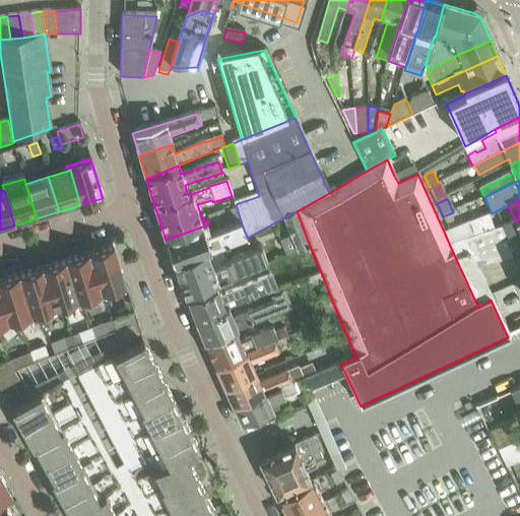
[(291,235),(280,239),(287,258),(311,249),(297,211),(284,217),(291,235)]
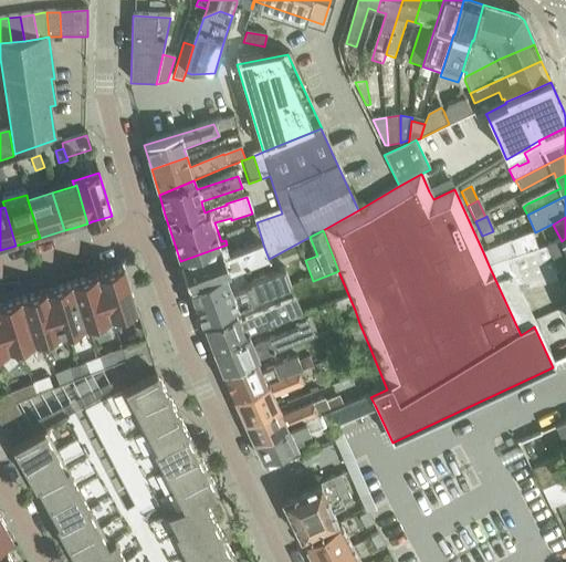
[(489,250),(483,252),(490,268),(510,260),(519,257),(522,256),(534,251),(541,250),(534,232),(489,250)]
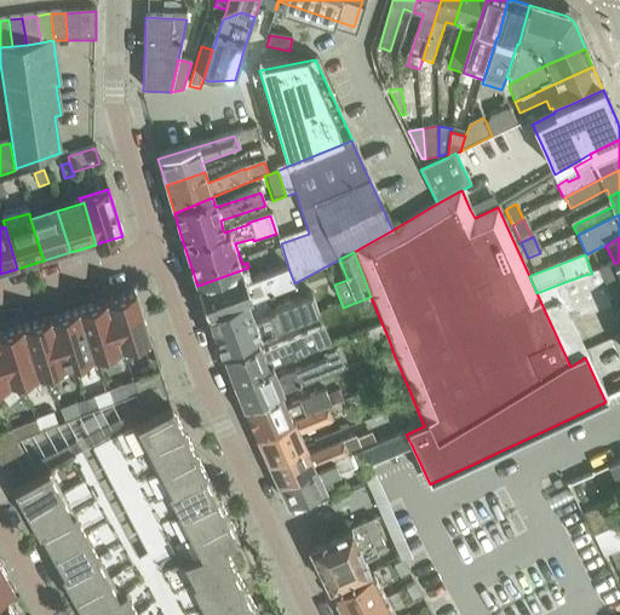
[(600,270),(585,275),(601,311),(610,308),(608,300),(612,299),(618,312),(619,311),(619,260),(615,264),(600,270)]
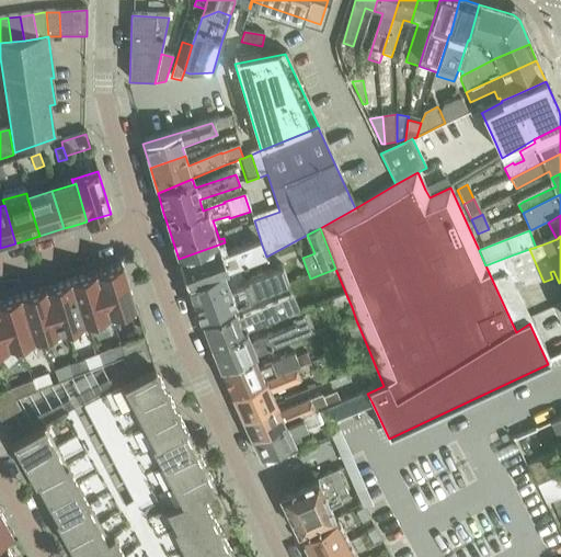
[(225,242),(179,259),(187,286),(220,273),(267,257),(266,257),(261,242),(260,238),(227,250),(225,242)]
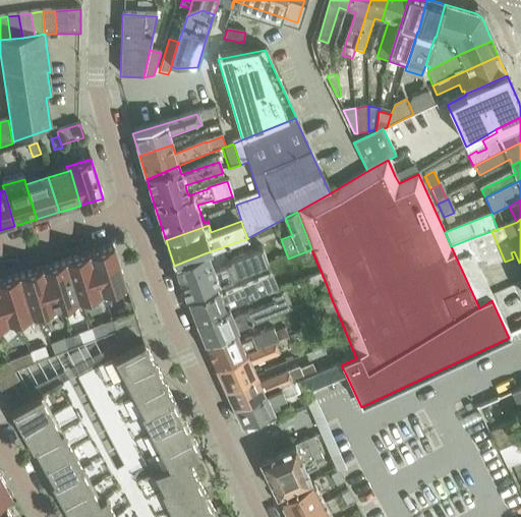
[(491,231),(480,235),(494,265),(505,262),(491,231)]
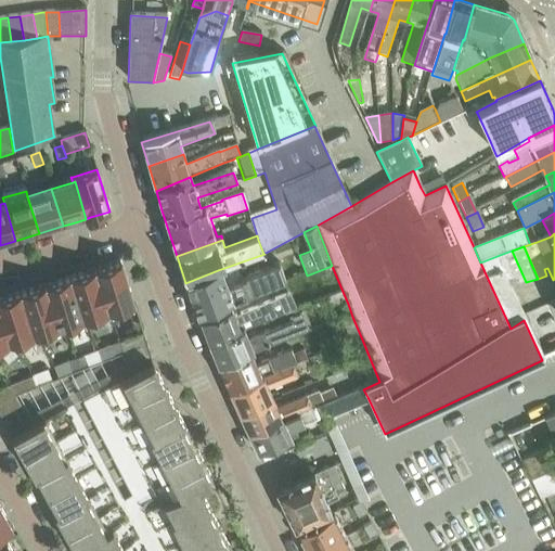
[(508,252),(500,255),(514,286),(526,282),(512,251),(508,252)]
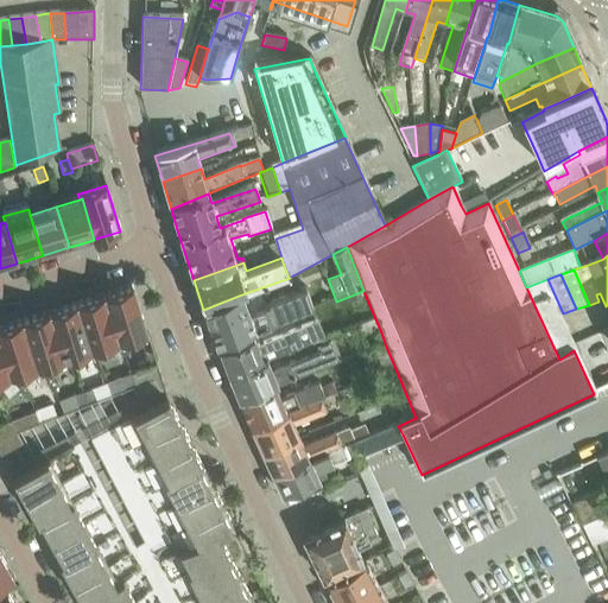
[(548,279),(526,287),(533,303),(550,298),(557,315),(563,313),(548,279)]
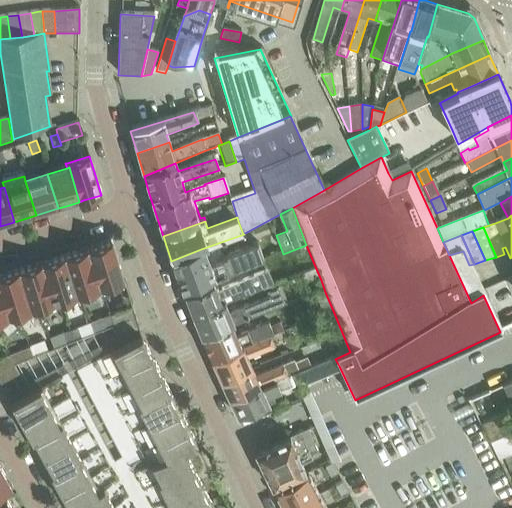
[(111,243),(88,250),(101,290),(124,283),(113,249),(111,243)]
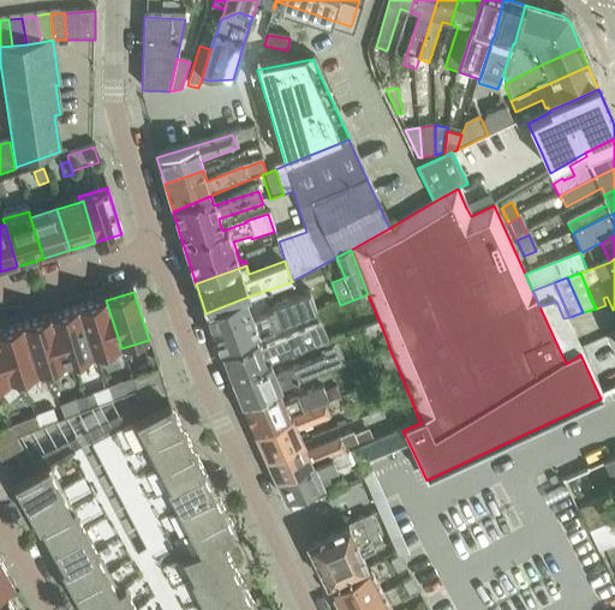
[(242,299),(206,314),(209,326),(214,335),(215,340),(216,344),(219,350),(317,314),(308,294),(273,308),(274,310),(267,312),(266,310),(263,311),(256,308),(255,310),(246,310),(242,299)]
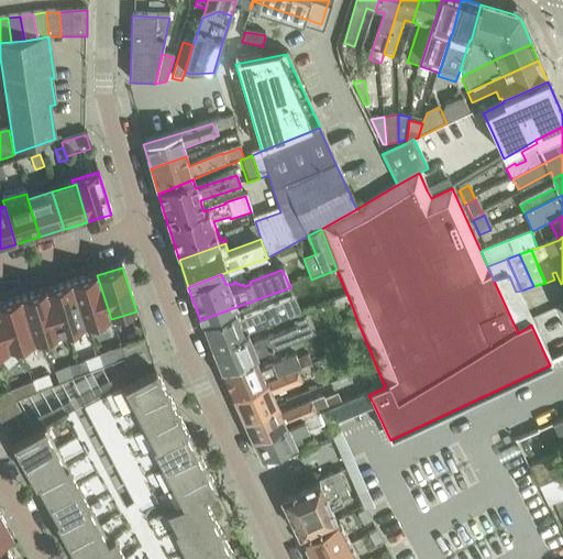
[(97,275),(72,283),(85,328),(111,319),(97,275)]
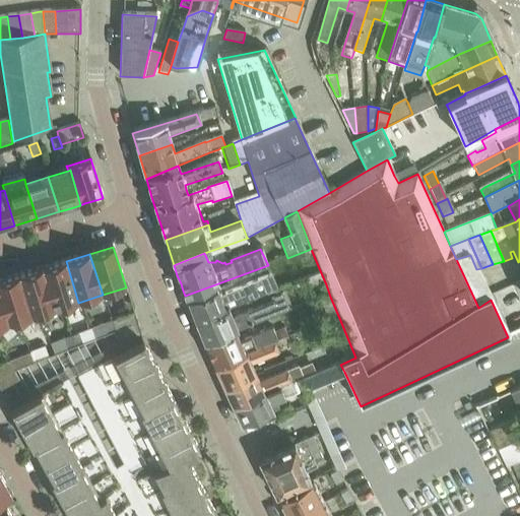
[(470,255),(456,259),(478,308),(491,300),(476,269),(470,255)]
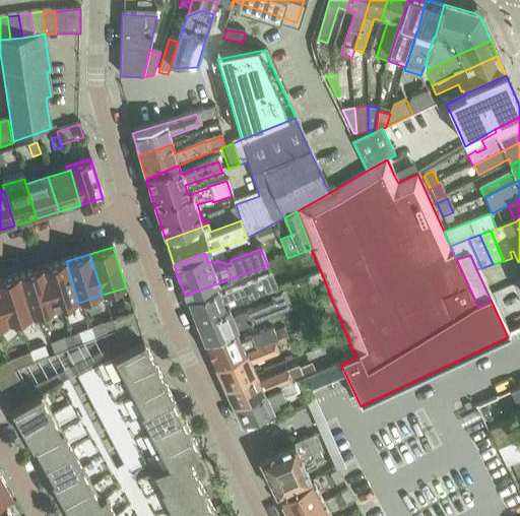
[(66,261),(42,269),(55,310),(78,303),(66,261)]
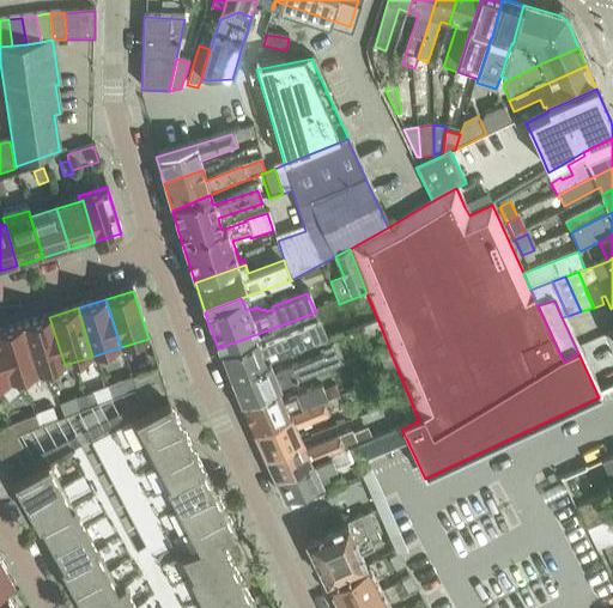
[(49,317),(22,326),(37,374),(65,365),(49,317)]
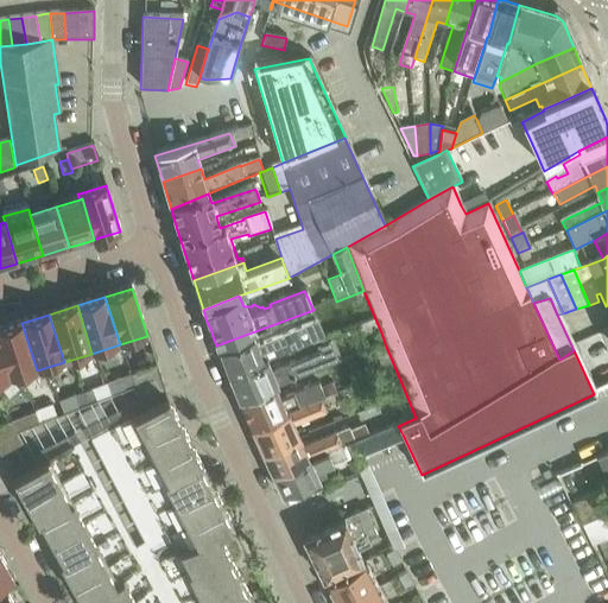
[(377,322),(359,328),(362,340),(381,332),(377,322)]
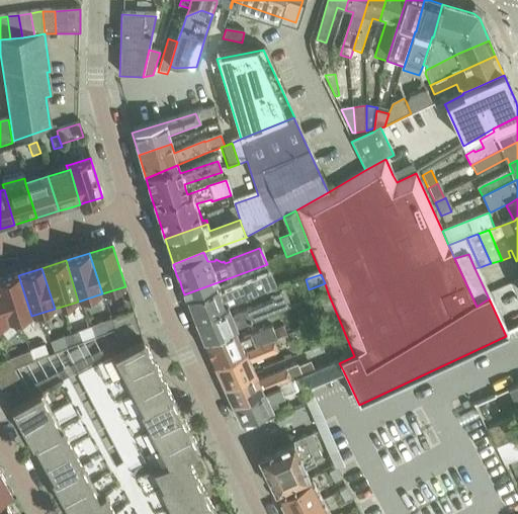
[(18,275),(0,280),(0,300),(7,324),(31,316),(18,275)]
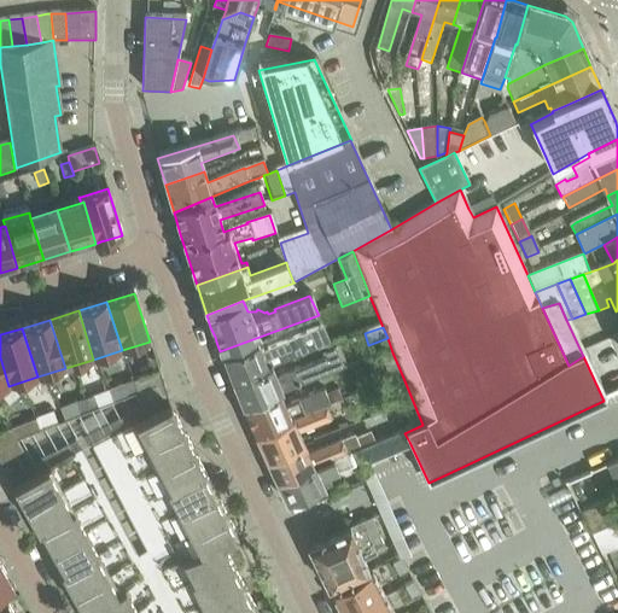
[(257,344),(223,358),(233,384),(234,386),(272,371),(272,368),(328,345),(322,328),(261,354),(257,344)]
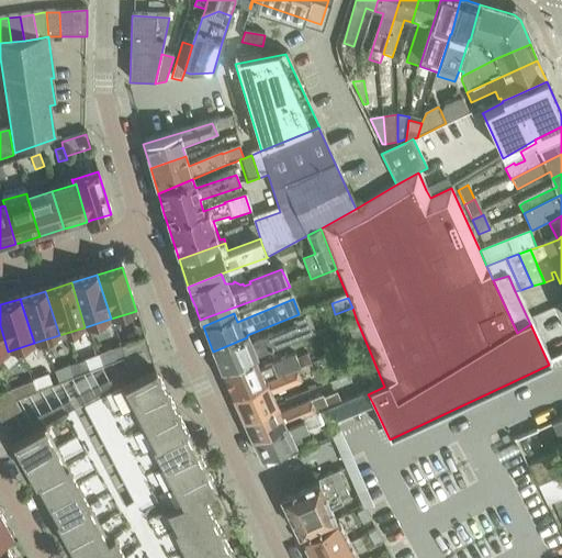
[(247,337),(213,352),(222,374),(255,360),(315,334),(306,314),(294,320),(296,327),(291,330),(251,346),(247,337)]
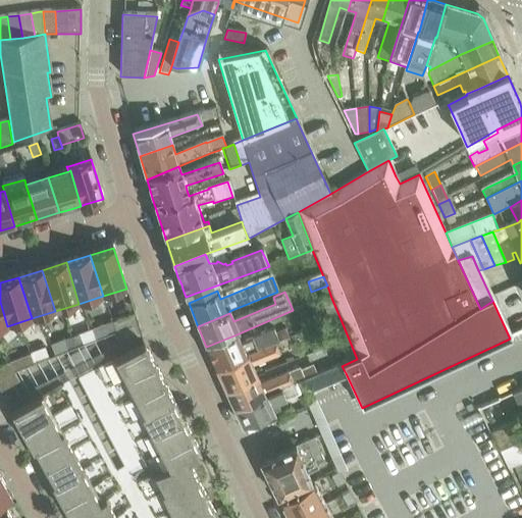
[(331,298),(320,302),(329,323),(341,319),(331,298)]
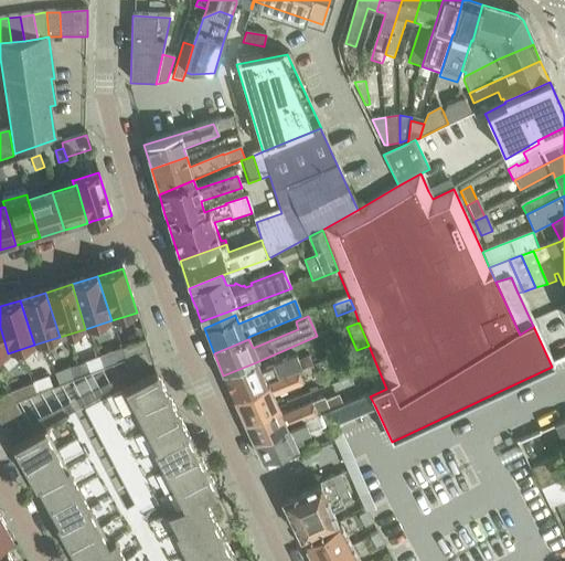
[(0,327),(0,361),(8,371),(17,363),(8,353),(0,327)]
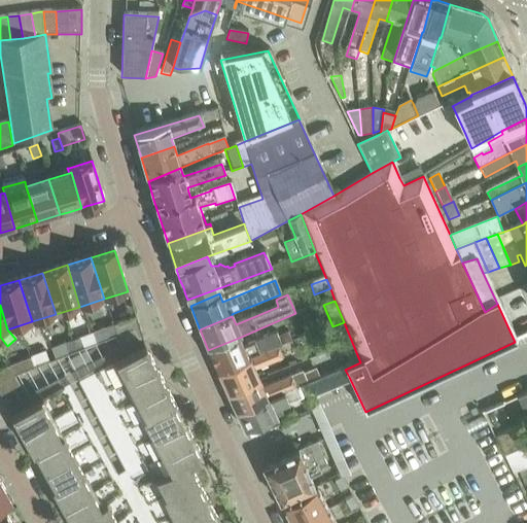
[(113,327),(116,337),(117,338),(139,328),(136,318),(113,327)]
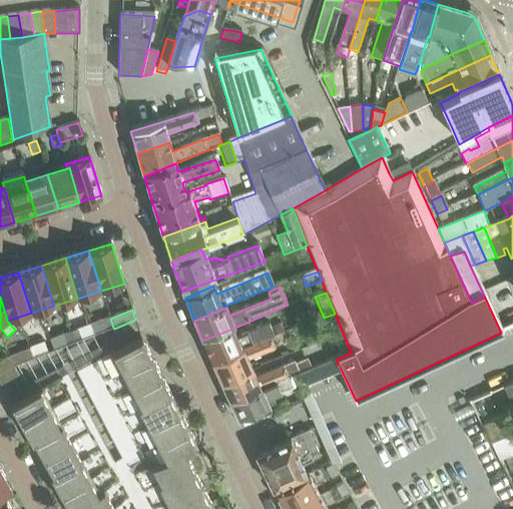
[(106,331),(113,328),(110,319),(109,317),(102,320),(106,331)]
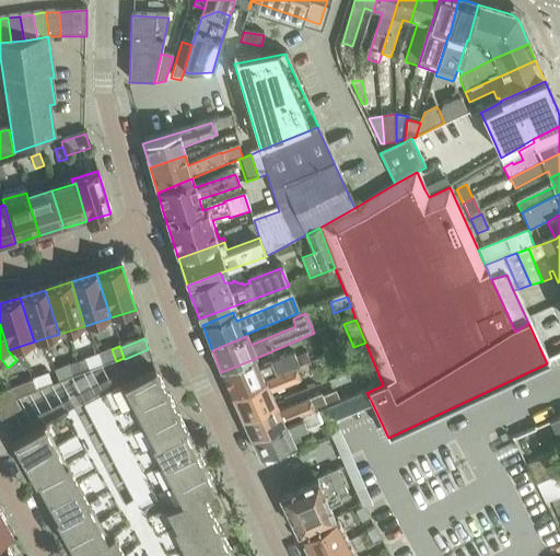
[(152,361),(148,349),(125,359),(129,370),(152,361)]
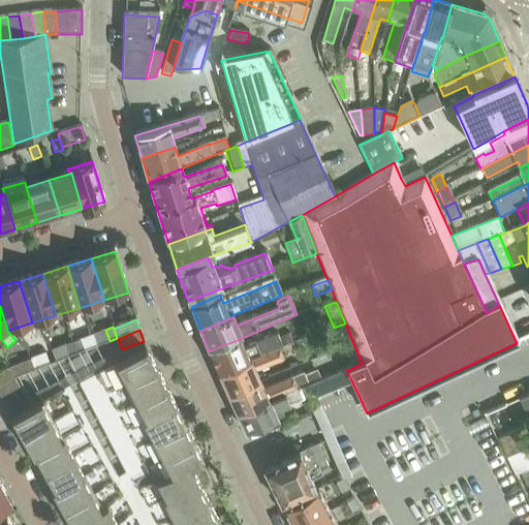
[(240,339),(209,351),(219,374),(279,350),(282,349),(277,336),(244,348),(240,339)]
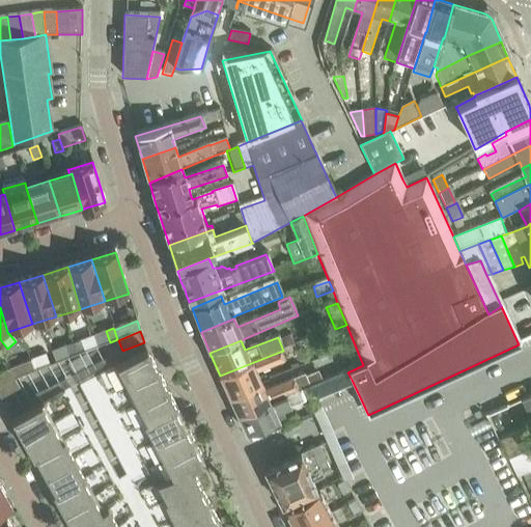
[(86,338),(71,344),(76,357),(91,351),(86,338)]
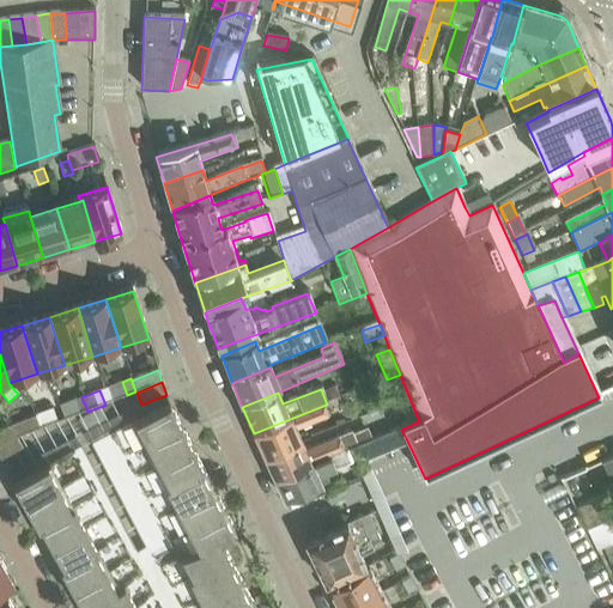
[(87,412),(82,397),(73,401),(78,415),(87,412)]
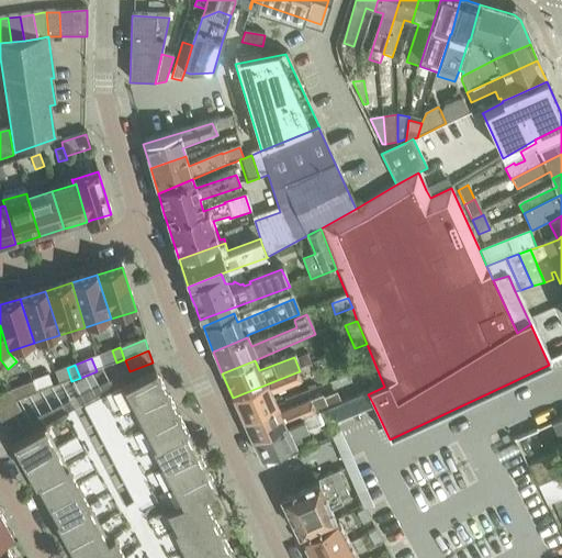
[(296,372),(233,398),(242,416),(244,421),(244,422),(277,408),(277,406),(274,403),(272,398),(302,386),(302,384),(312,380),(307,368),(300,371),(296,372)]
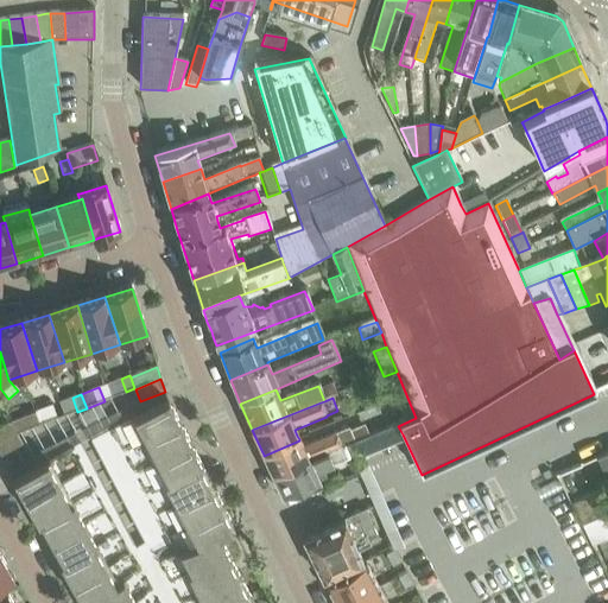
[(168,399),(131,418),(141,440),(178,420),(168,399)]
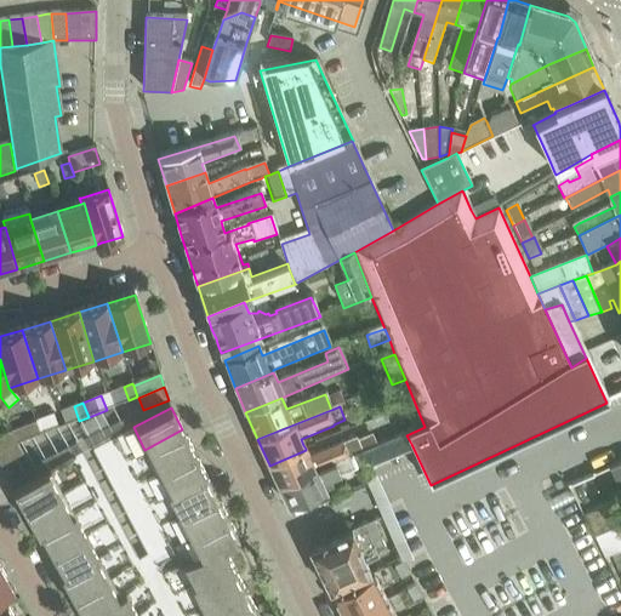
[(52,415),(35,422),(40,435),(57,428),(52,415)]
